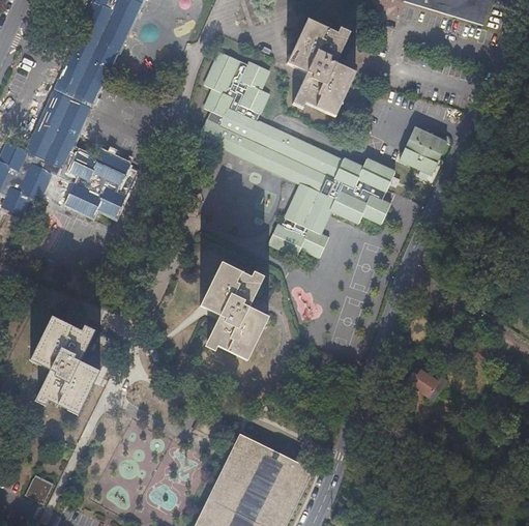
[(92,0),(78,30),(80,32),(27,148),(7,140),(0,156),(0,194),(4,196),(1,204),(20,213),(29,195),(37,199),(51,171),(74,182),(65,200),(94,213),(98,205),(117,213),(138,168),(128,164),(128,162),(99,149),(96,157),(77,149),(76,151),(68,147),(115,46),(118,47),(138,0),(92,0)]
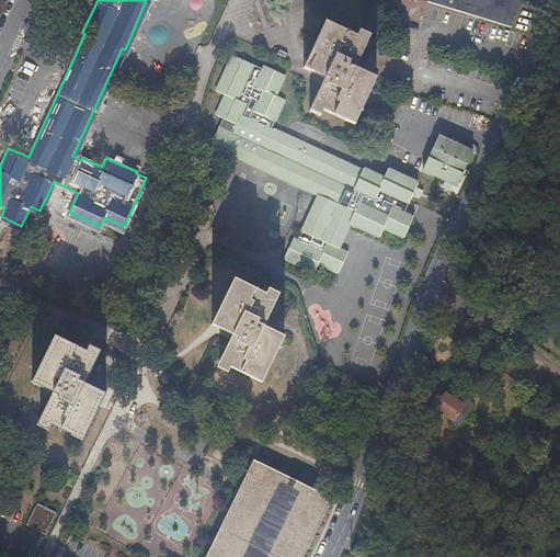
[(509,22),(515,0),(435,0),(509,22)]
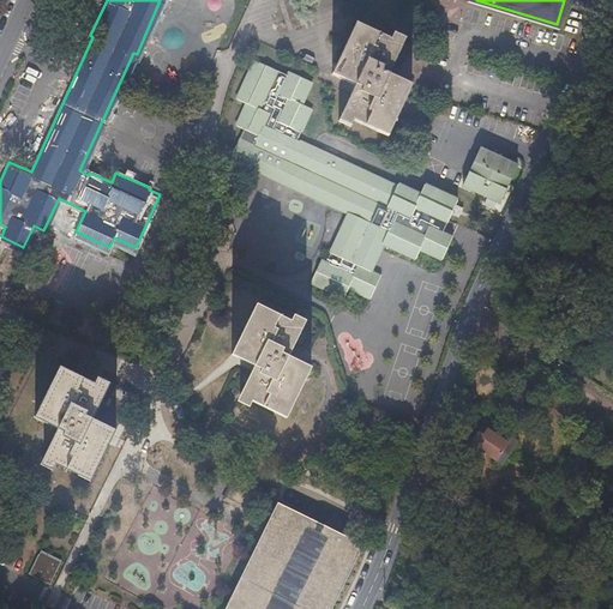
[(388,72),(401,43),(354,23),(331,72),(355,83),(338,119),(352,125),(354,119),(388,133),(410,83),(388,72)]
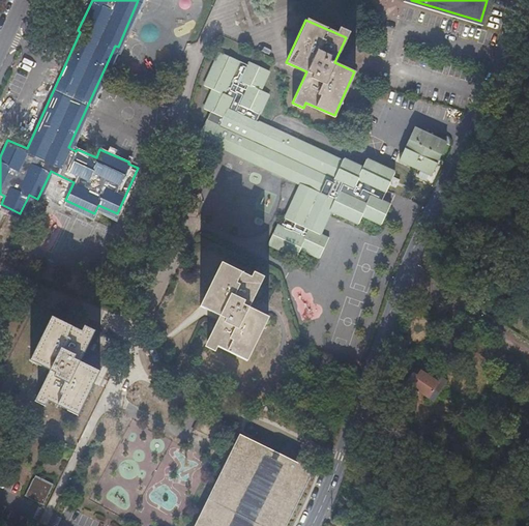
[(294,254),(298,245),(318,255),(326,235),(318,231),(328,208),(356,221),(360,212),(379,221),(389,202),(380,198),(393,170),(366,157),(363,166),(344,157),(343,159),(256,119),(268,92),(259,87),(267,68),(248,59),(246,63),(218,51),(203,83),(211,87),(203,106),(209,109),(198,134),(300,181),(280,223),(275,222),(266,240),(294,254)]
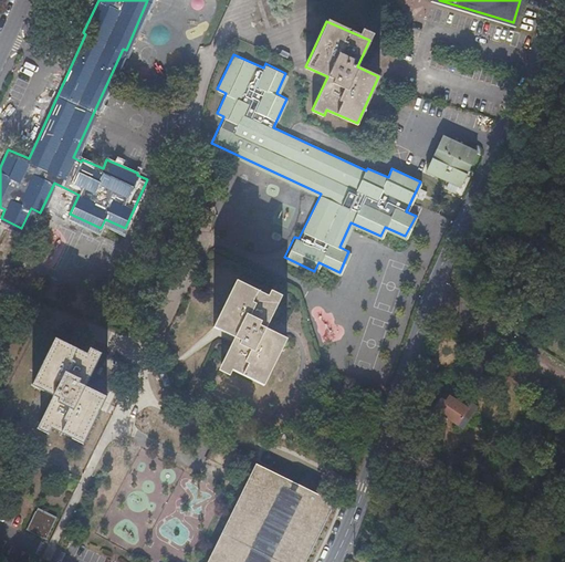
[(475,148),(442,134),(426,168),(460,184),(475,148)]
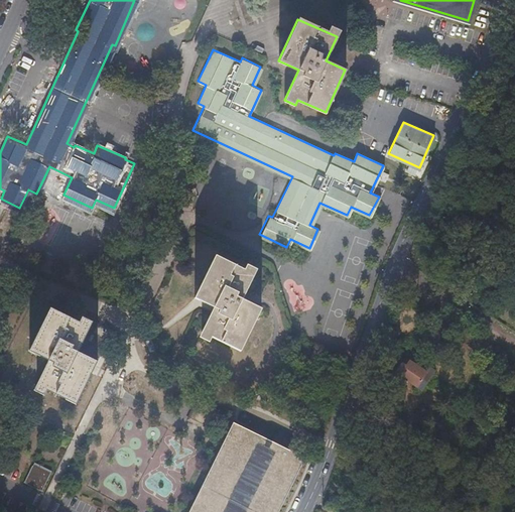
[(203,331),(241,349),(261,306),(242,297),(254,273),(216,254),(195,296),(200,298),(215,306),(203,331)]
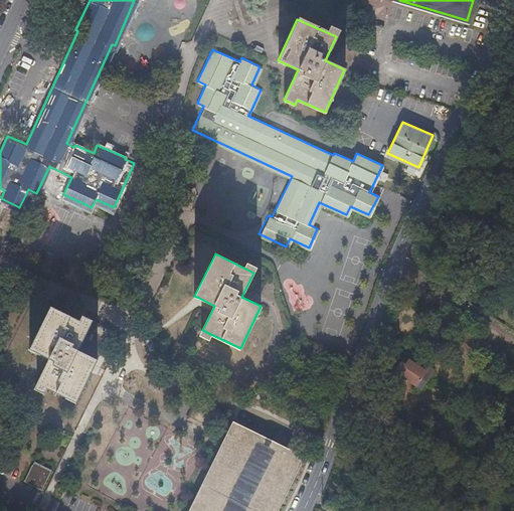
[(30,347),(49,357),(37,382),(75,401),(97,358),(78,349),(90,325),(51,306),(30,347)]
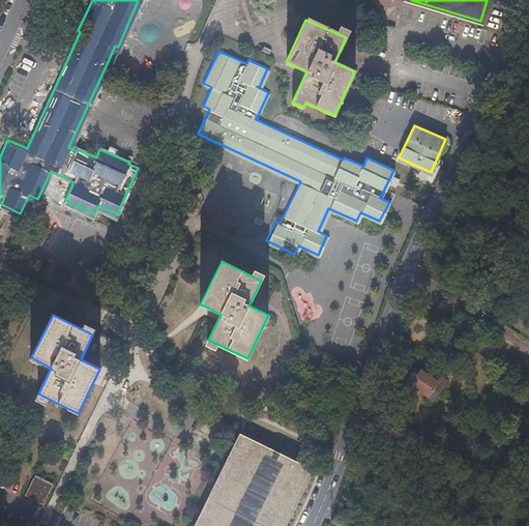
[(470,323),(458,315),(451,325),(463,333),(470,323)]
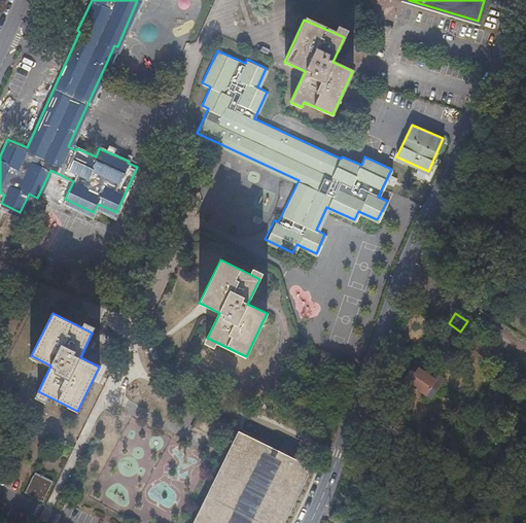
[(413,361),(406,372),(433,390),(448,370),(429,357),(426,362),(418,357),(414,362),(413,361)]
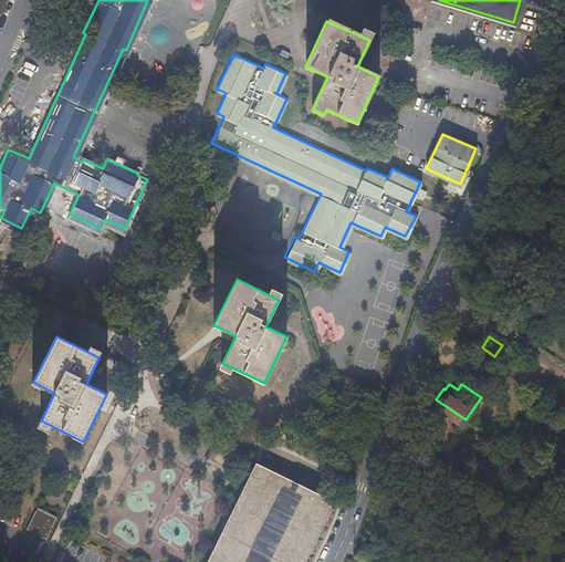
[(302,561),(333,500),(255,462),(244,486),(206,561),(302,561)]
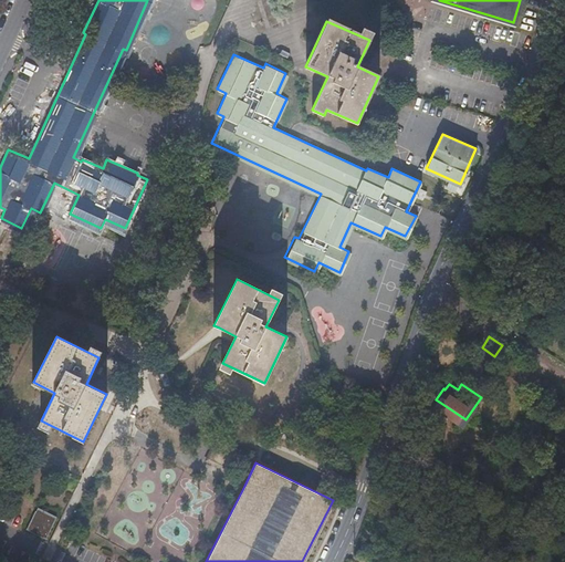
[(32,507),(29,513),(50,523),(53,517),(32,507)]
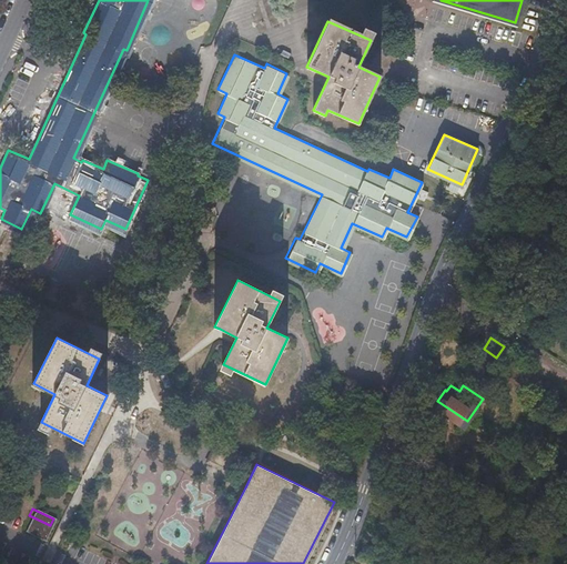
[(44,537),(50,525),(29,515),(23,527),(44,537)]
